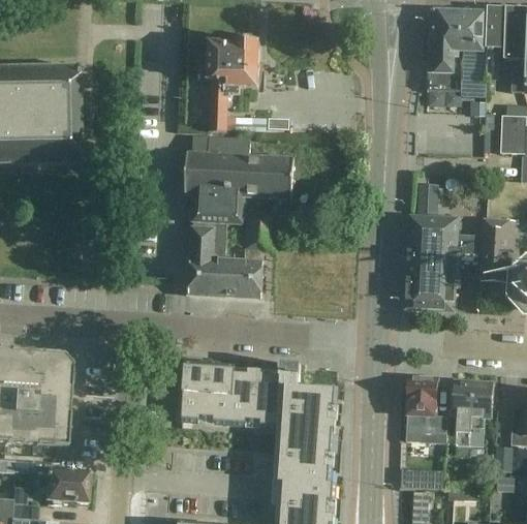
[(482,49),(483,20),(483,10),(472,9),(470,6),(462,6),(459,9),(456,9),(455,48),(456,49),(482,49)]
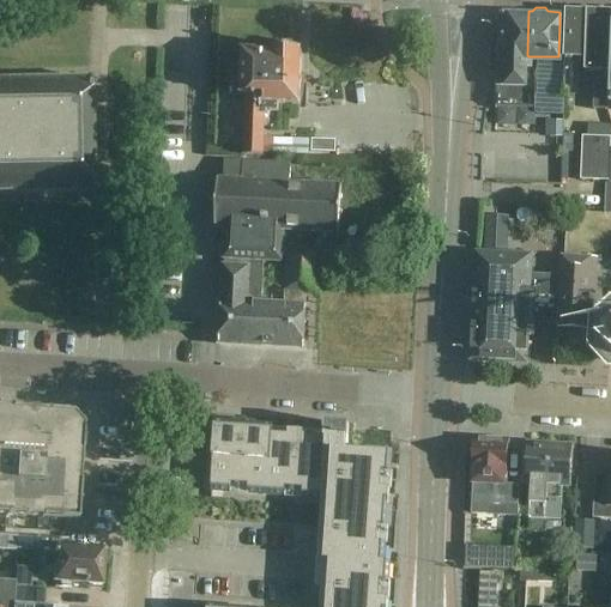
[(563,8),(563,12),(563,26),(561,90),(573,91),(574,56),(584,56),(586,8),(563,8)]
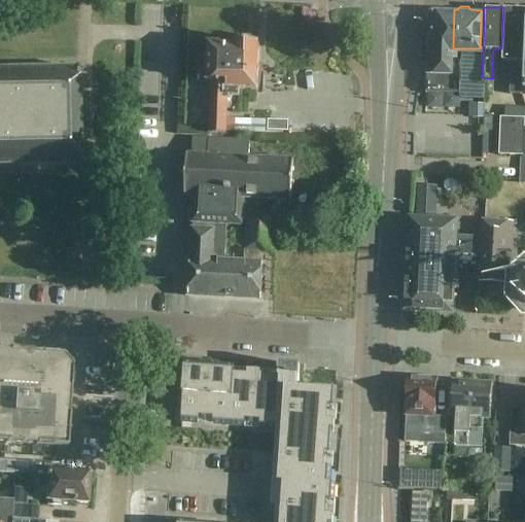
[(522,20),(522,8),(503,7),(501,48),(501,59),(510,59),(510,66),(506,66),(506,90),(518,90),(518,83),(519,83),(522,20)]
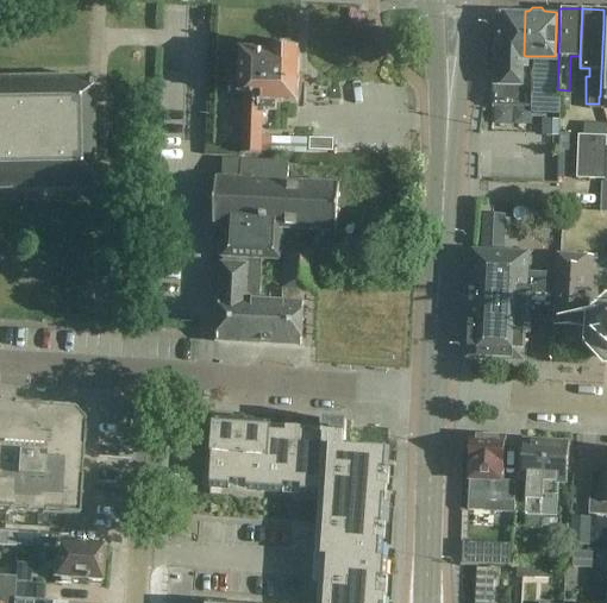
[(524,55),(525,11),(494,10),(493,27),(492,27),(490,71),(492,71),(492,81),(490,100),(529,102),(530,82),(531,64),(525,63),(525,56),(524,55)]
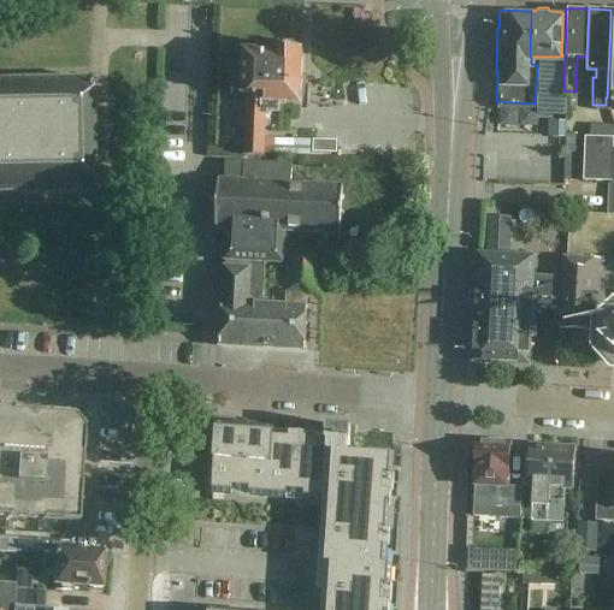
[(299,101),(301,47),(297,46),(290,37),(282,37),(275,46),(271,46),(271,48),(241,47),(241,49),(229,49),(229,69),(241,70),(240,92),(243,92),(242,150),(263,152),(265,107),(278,107),(278,100),(299,101)]
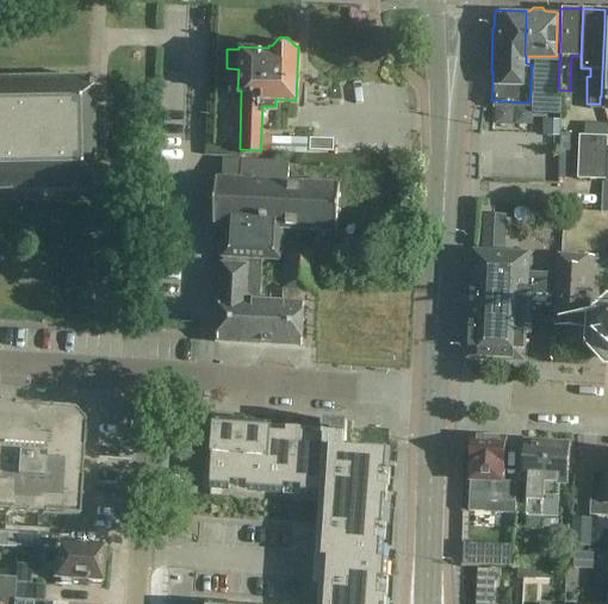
[(0,187),(91,187),(90,74),(0,74),(0,187)]
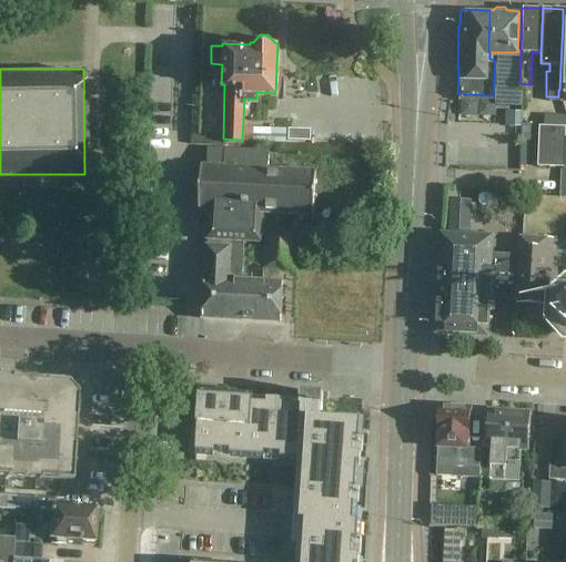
[(563,166),(565,165),(565,133),(564,134),(564,124),(537,123),(536,163),(563,164),(563,166)]
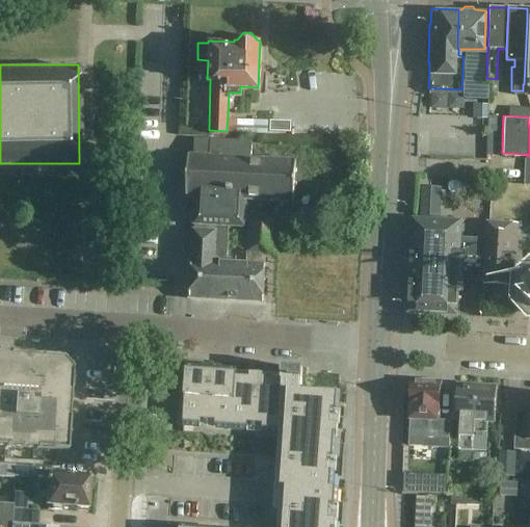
[(255,131),(255,117),(239,117),(239,131),(255,131)]
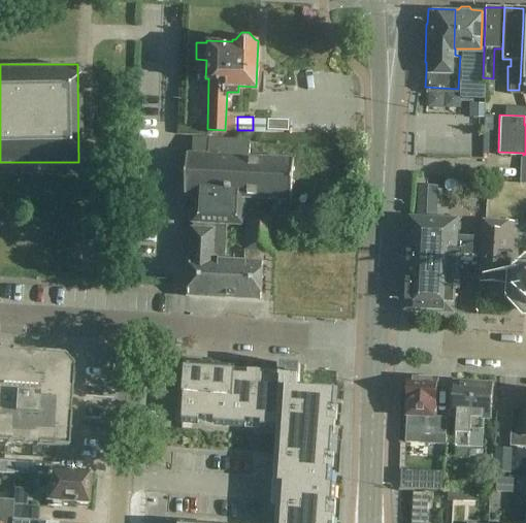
[(248,154),(249,137),(191,134),(191,151),(185,151),(183,192),(191,193),(190,219),(191,219),(191,225),(224,227),(224,221),(240,222),(241,195),(290,198),(292,157),(248,154)]
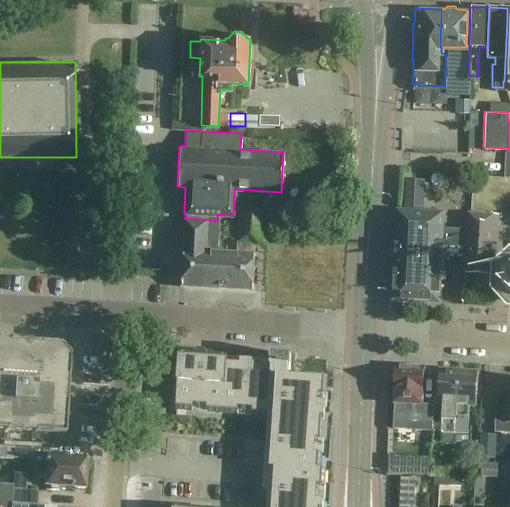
[(466,178),(455,173),(450,183),(461,188),(466,178)]
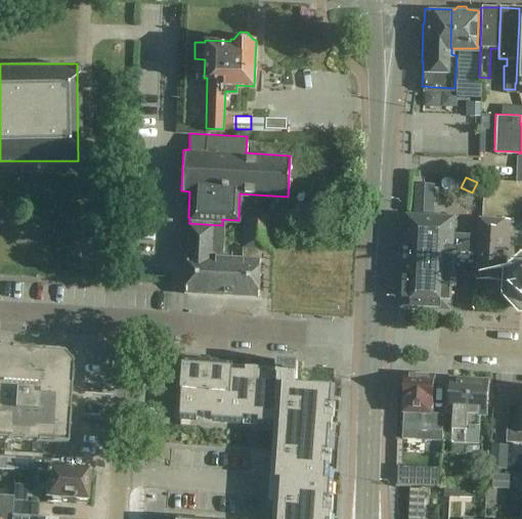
[(432,182),(414,181),(411,208),(431,209),(432,182)]
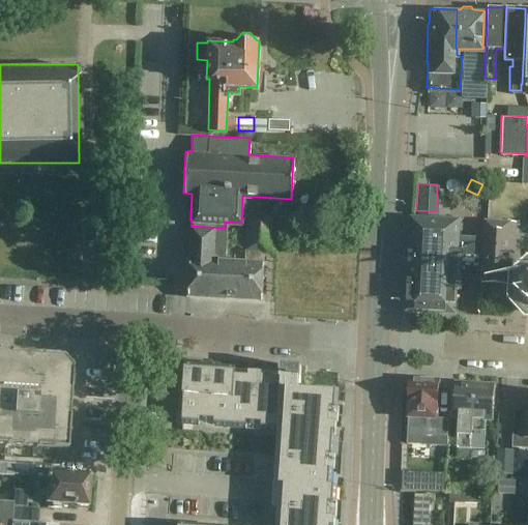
[(225,228),(192,226),(189,226),(187,283),(186,293),(200,294),(224,296),(260,298),(260,294),(263,250),(273,251),(275,213),(245,212),(242,259),(226,258),(224,258),(226,228),(225,228)]
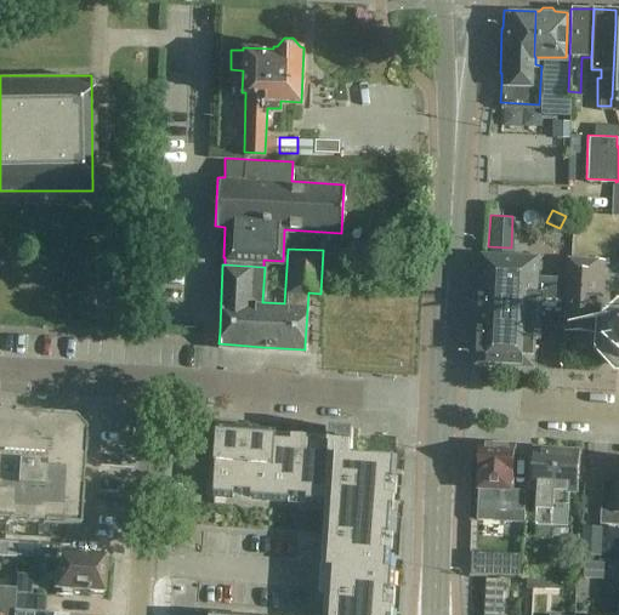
[(473,362),(532,364),(533,336),(538,336),(540,291),(534,290),(537,255),(480,251),(473,362)]
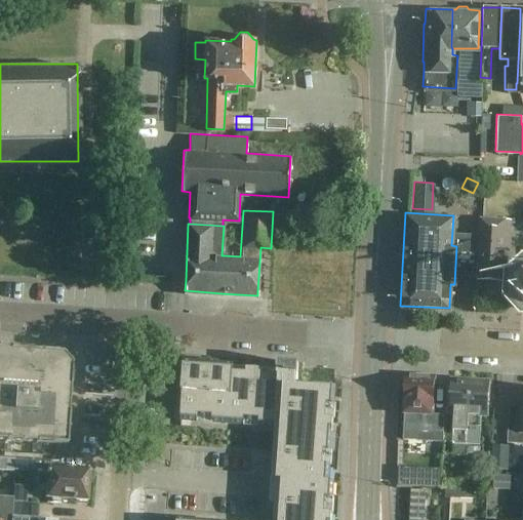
[(507,249),(509,217),(479,216),(478,234),(477,247),(475,277),(500,278),(501,248),(507,249)]
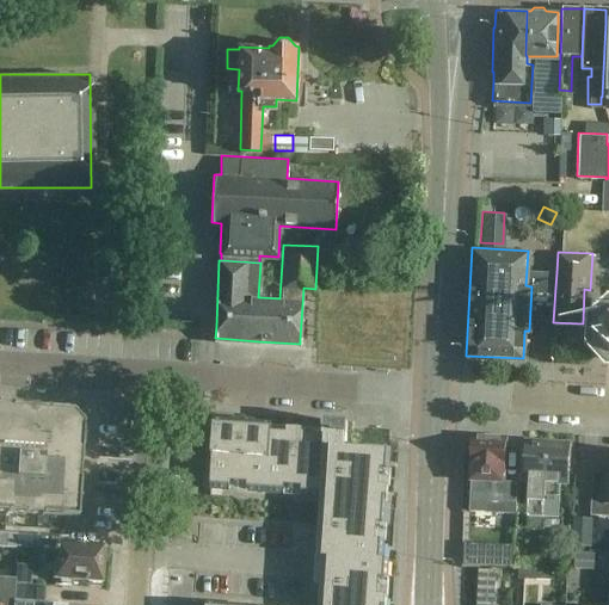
[(557,272),(541,271),(540,286),(555,288),(557,272)]
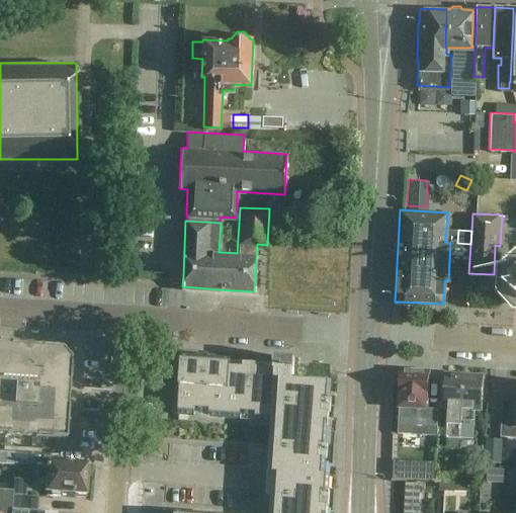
[(515,258),(515,259),(515,260),(506,269),(505,268),(503,272),(504,273),(504,285),(503,286),(504,289),(505,289),(514,298),(513,301),(515,301),(515,258)]
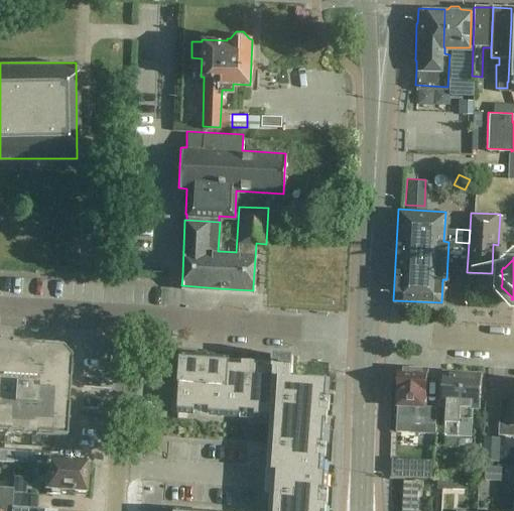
[(63,433),(68,359),(69,354),(59,343),(53,343),(0,339),(0,446),(11,448),(11,449),(26,450),(26,449),(30,449),(30,440),(33,440),(33,432),(63,433)]
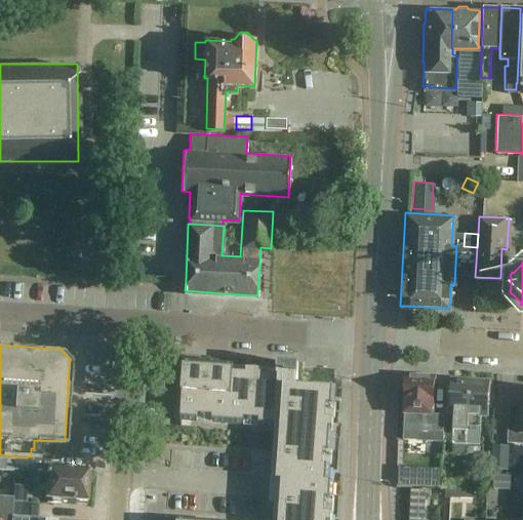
[(295,382),(296,367),(296,360),(276,359),(275,370),(182,364),(178,415),(274,423),(277,382),(282,382),(275,477),(280,477),(276,519),(328,519),(332,478),(327,477),(329,447),(332,447),(333,430),(330,430),(333,384),(295,382)]
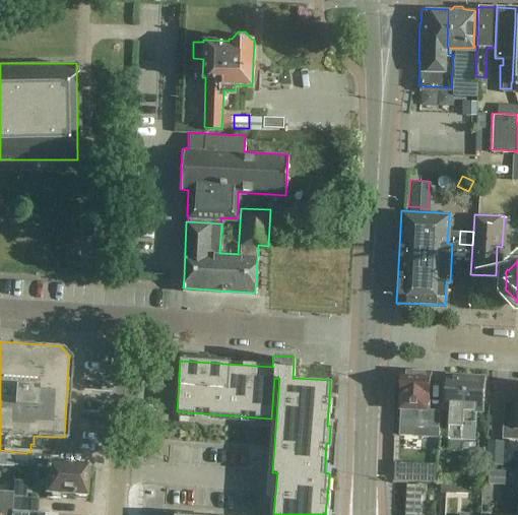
[(399,369),(398,396),(399,396),(397,433),(437,435),(439,408),(426,407),(427,398),(428,398),(429,371),(399,369)]
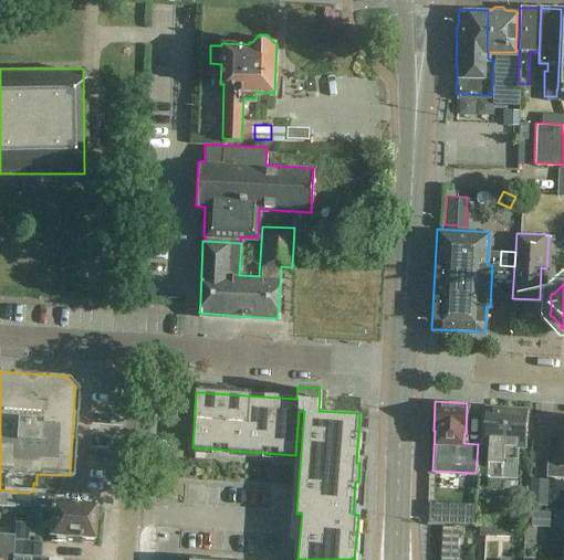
[(487,473),(501,474),(505,405),(489,404),(489,407),(483,407),(482,414),(481,441),(489,442),(487,473)]
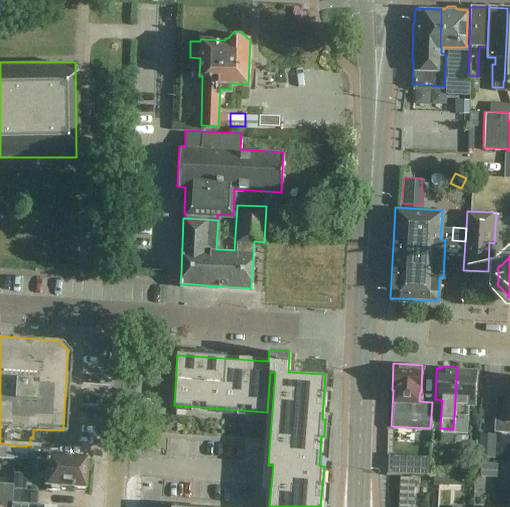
[(474,403),(475,384),(476,370),(471,370),(472,368),(457,367),(453,429),(465,429),(467,402),(474,403)]
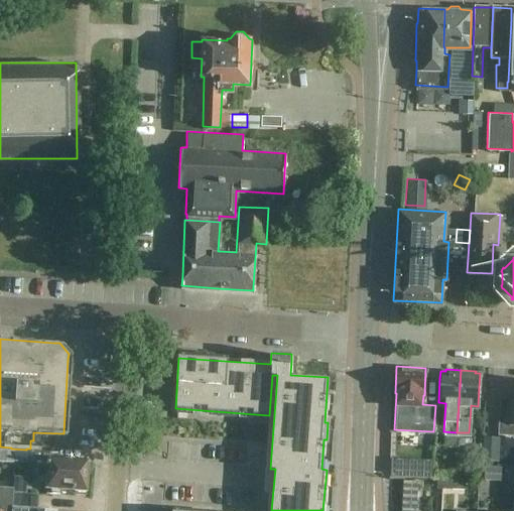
[(513,379),(511,405),(499,404),(497,432),(513,432),(513,379)]
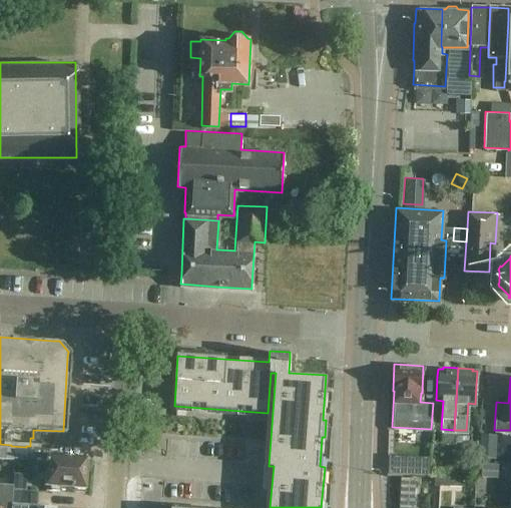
[(495,432),(481,431),(479,455),(494,456),(495,432)]
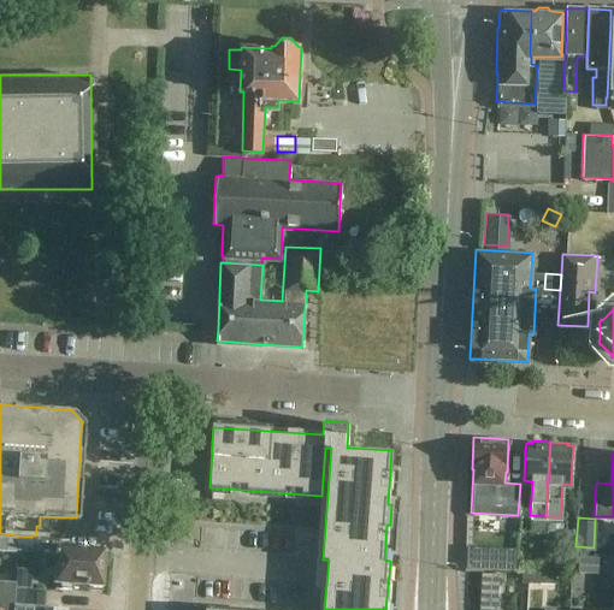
[(0,548),(12,549),(13,536),(13,534),(0,533),(0,548)]
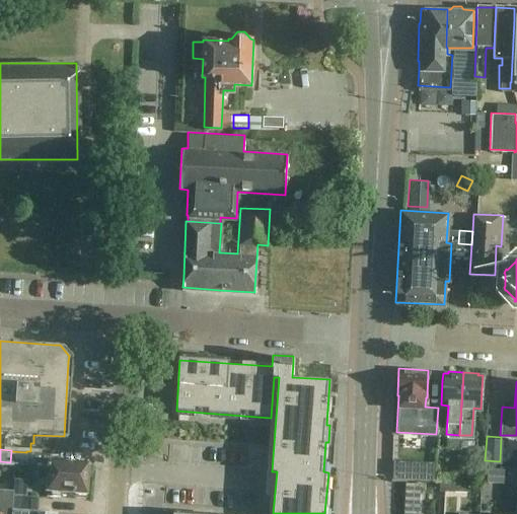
[(82,492),(83,479),(84,461),(56,459),(57,453),(30,451),(26,451),(26,452),(25,464),(45,465),(43,489),(48,489),(50,493),(57,494),(60,490),(82,492)]
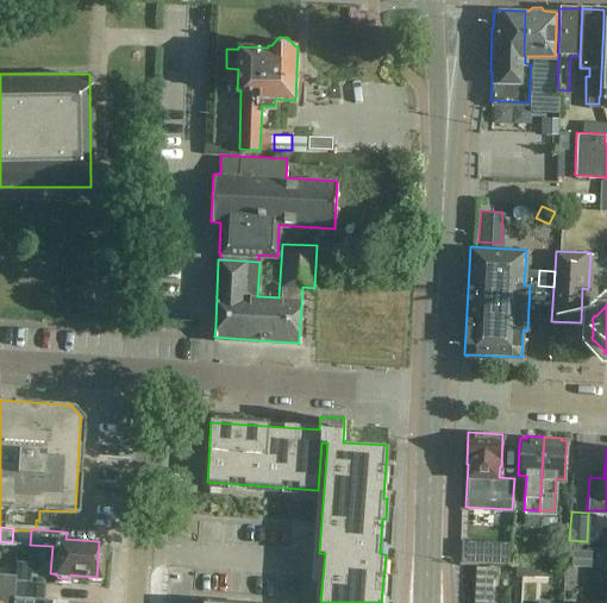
[(13,545),(13,577),(30,578),(30,546),(13,545)]
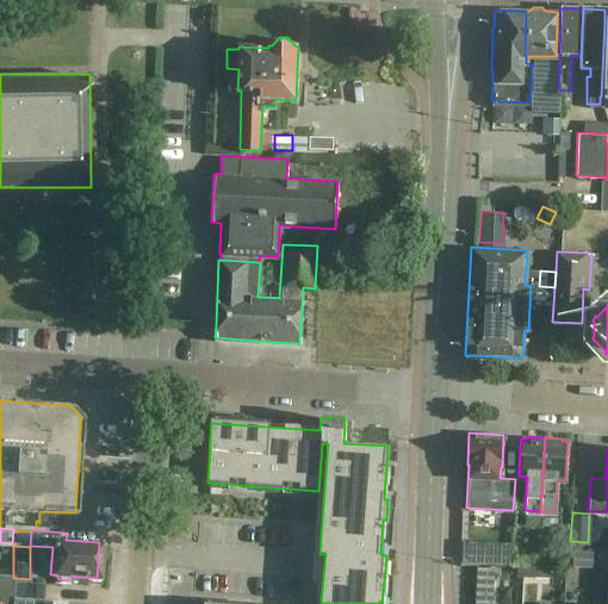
[(477,565),(475,601),(491,602),(494,566),(477,565)]
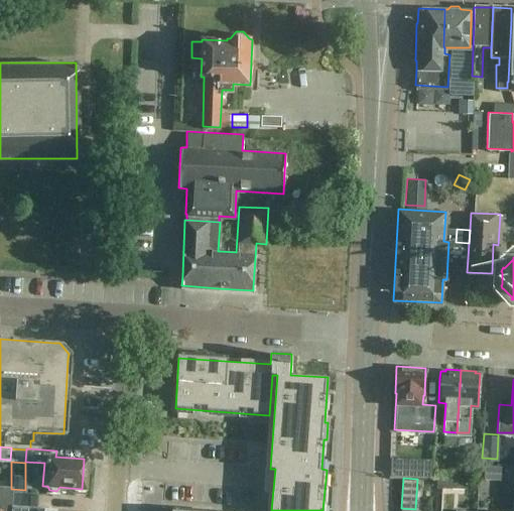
[(8,510),(9,504),(10,490),(11,486),(0,484),(0,510),(8,510)]
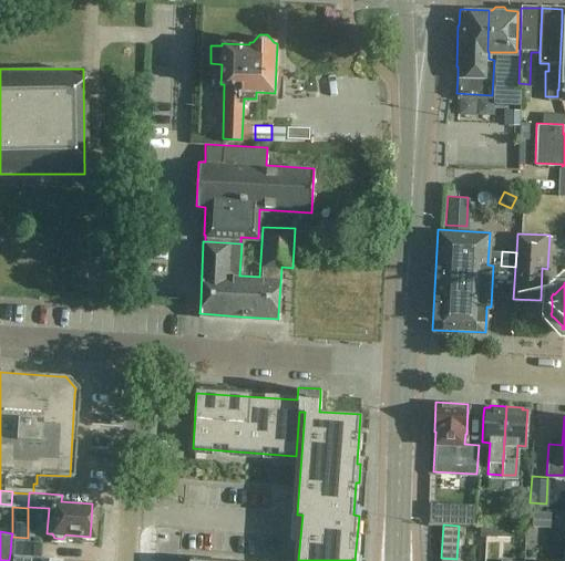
[(40,540),(11,538),(10,553),(29,554),(39,556),(40,540)]
